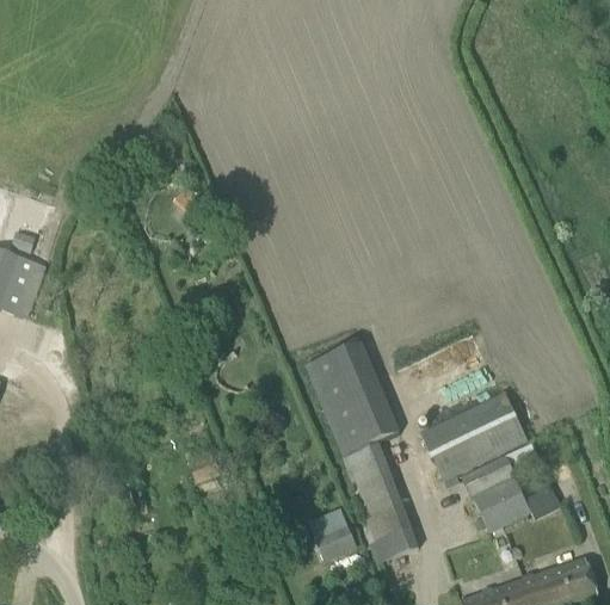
[(196,197),(185,209),(195,218),(205,205),(196,197)]
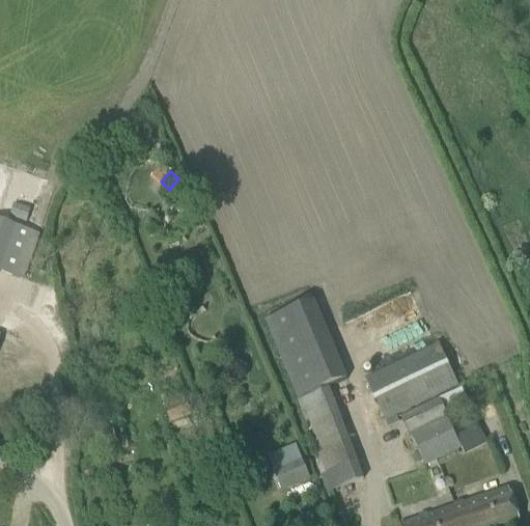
[(26,218),(31,204),(15,199),(10,213),(26,218)]
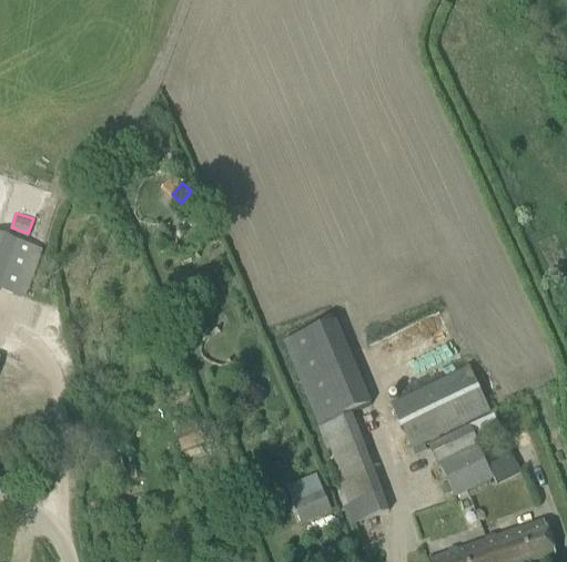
[(0,231),(0,284),(6,287),(22,239),(0,231)]
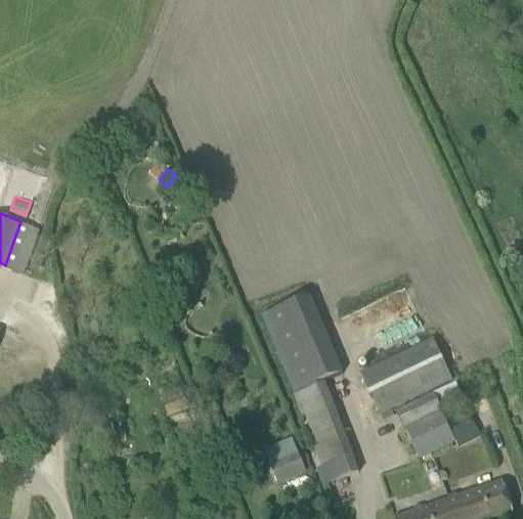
[(20,221),(5,265),(23,271),(38,227),(20,221)]
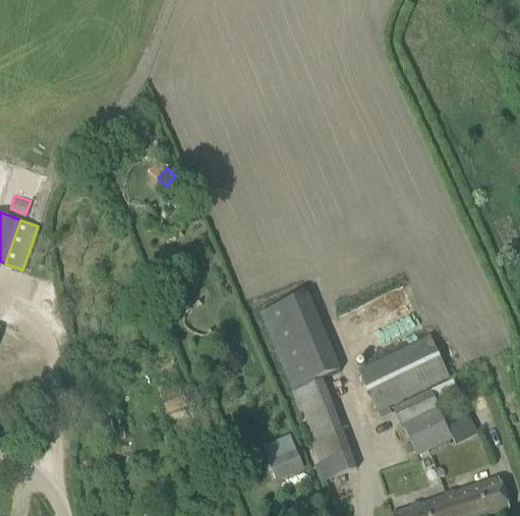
[(261,312),(293,390),(341,370),(308,292),(261,312)]
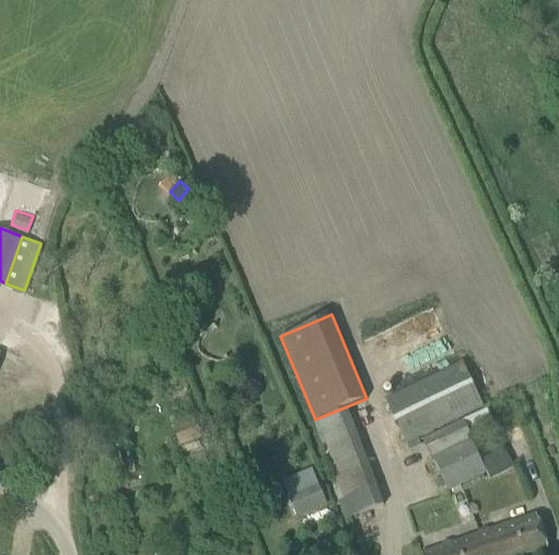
[(444,316),(380,332),(386,358),(450,343),(444,316)]
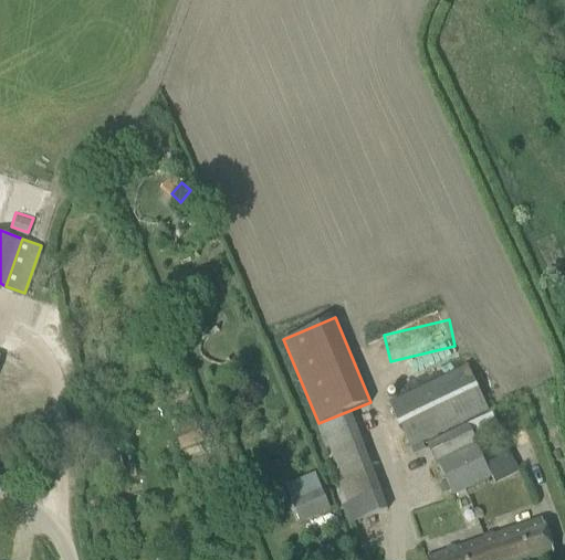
[(390,400),(411,443),(489,405),(468,362),(390,400)]
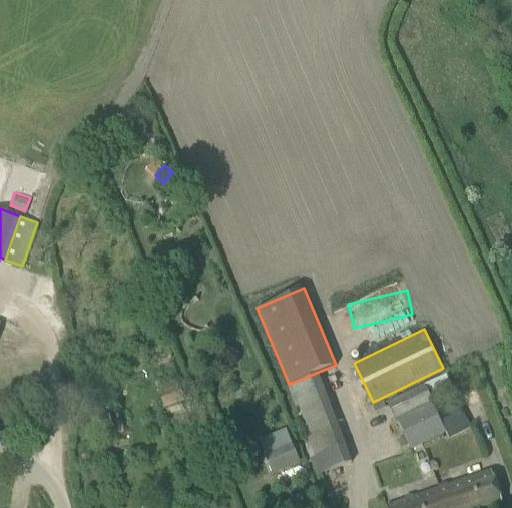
[(101,330),(86,333),(86,335),(88,345),(103,342),(101,330)]
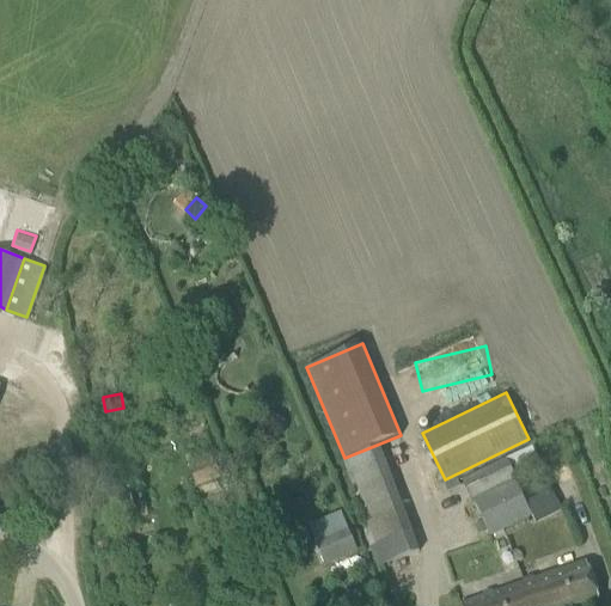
[(506,457),(515,476),(541,464),(531,444),(506,457)]
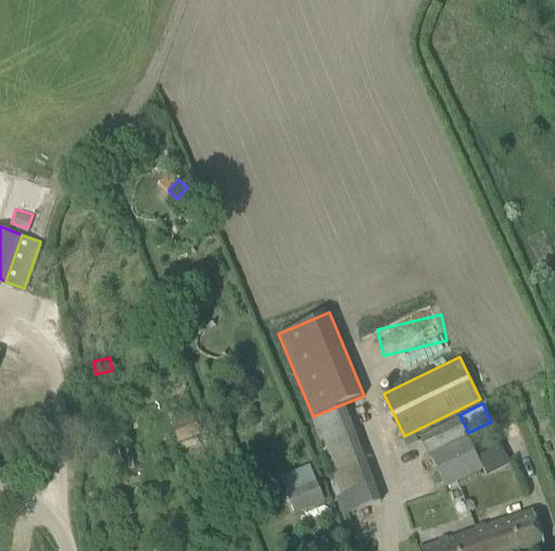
[(189,408),(171,414),(174,423),(172,424),(178,439),(200,430),(193,414),(192,415),(189,408)]
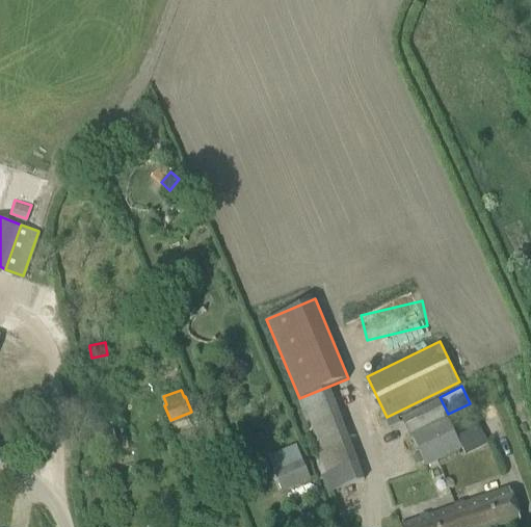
[(448,414),(440,397),(403,414),(412,432),(448,414)]
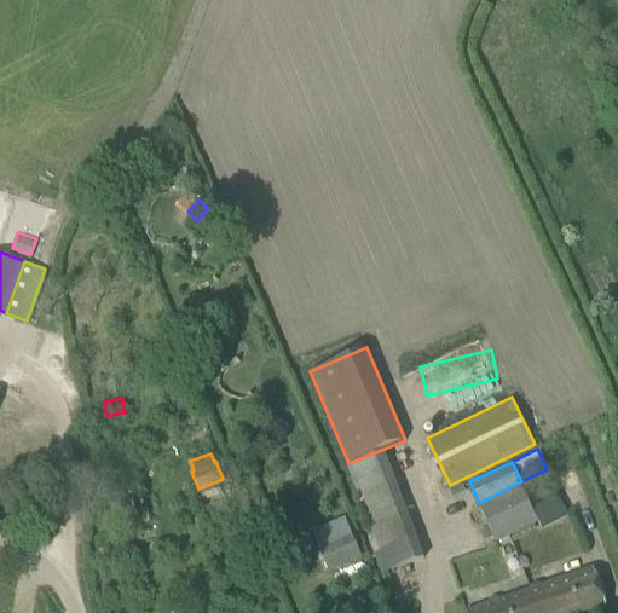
[(538,518),(532,505),(521,481),(479,503),(496,537),(538,518)]
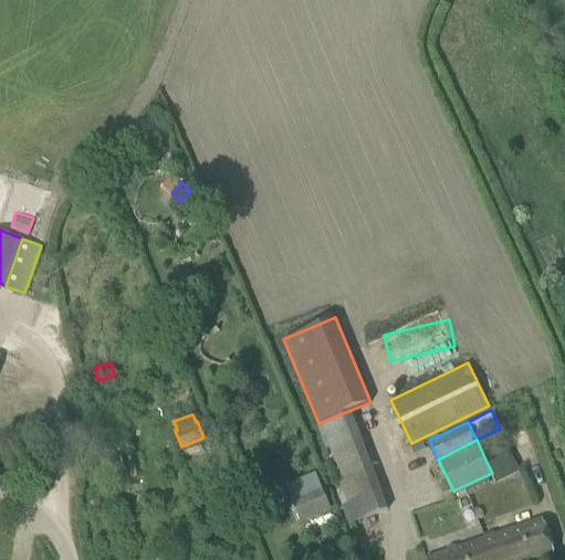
[(121,448),(102,453),(104,466),(123,463),(121,448)]
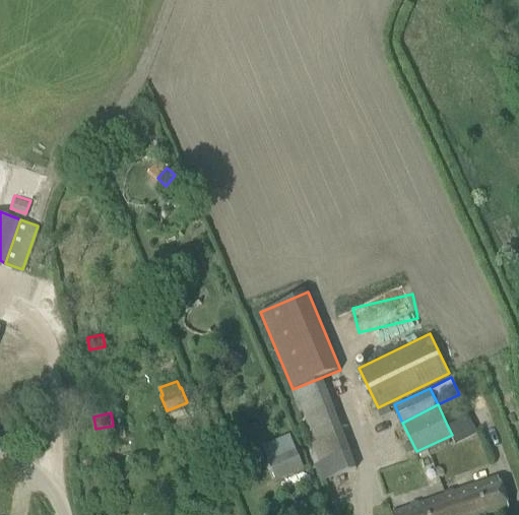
[(447,425),(452,435),(455,441),(477,431),(469,413),(447,425)]
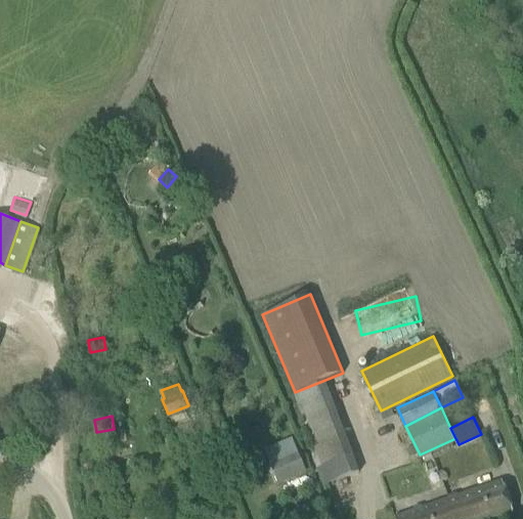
[(293,435),(264,447),(269,459),(277,480),(306,467),(297,446),(293,435)]
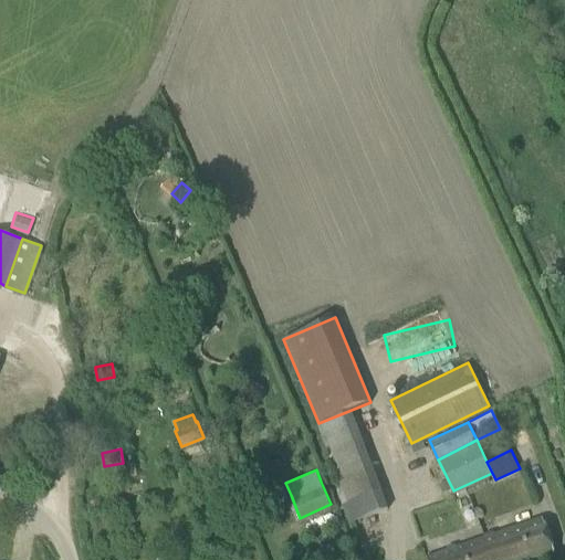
[(543,515),(425,556),(426,559),(532,559),(556,552),(543,515)]
